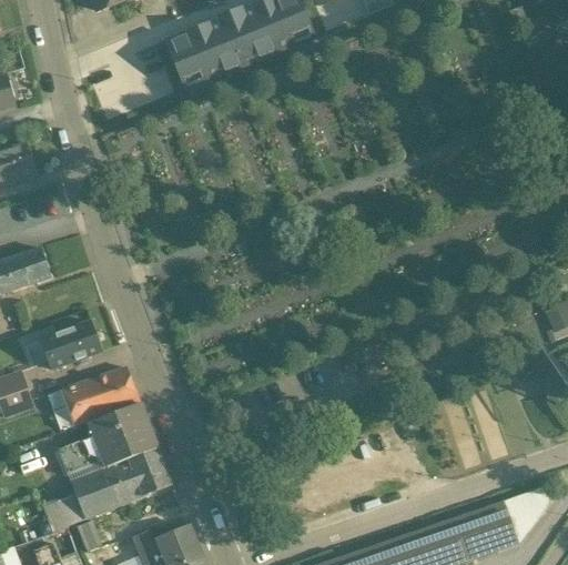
[(93,0),(98,9),(122,0),(93,0)]
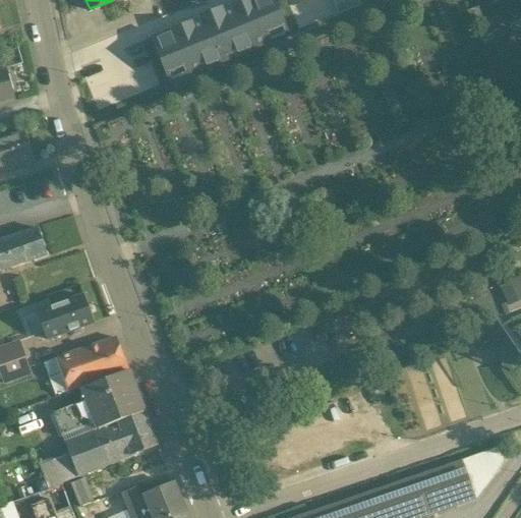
[(233,0),(156,24),(172,77),(302,36),(290,0),(233,0)]
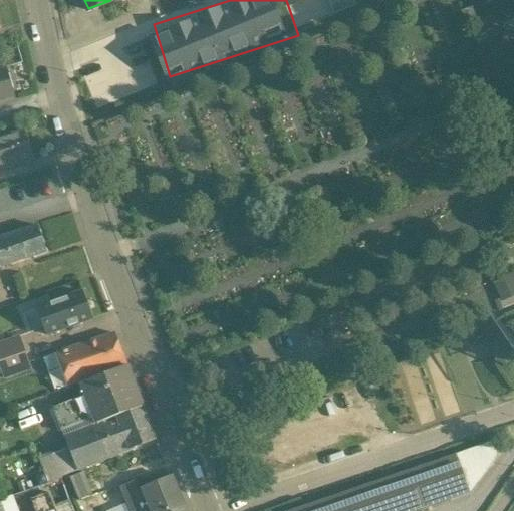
[(474,0),(480,13),(511,0),(474,0)]
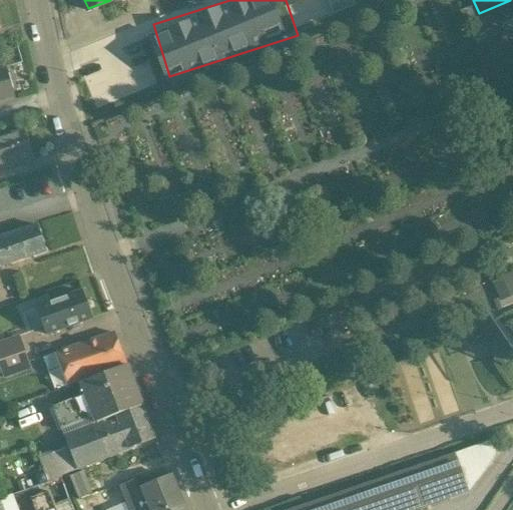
[(463,19),(473,16),(469,6),(459,10),(463,19)]
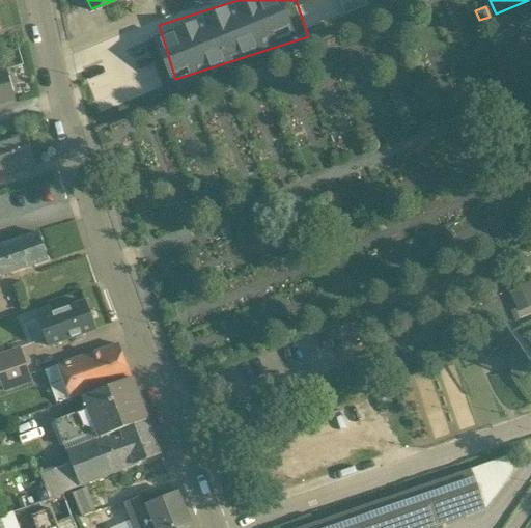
[(0,102),(16,98),(5,66),(0,67),(0,102)]
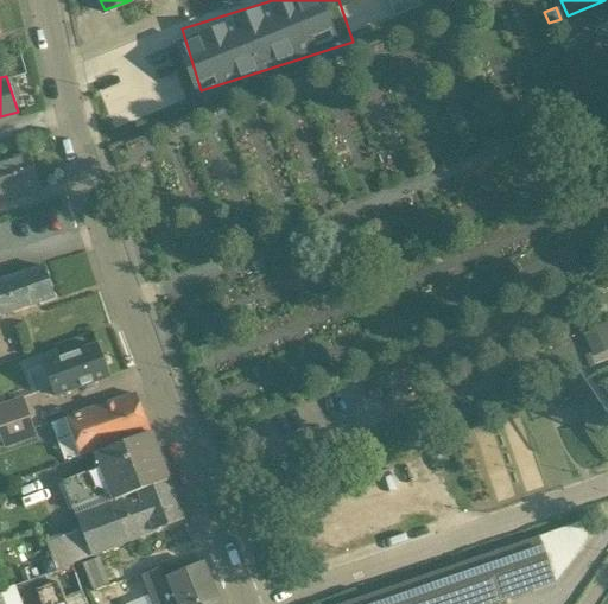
[(29,150),(0,158),(0,195),(39,184),(29,150)]
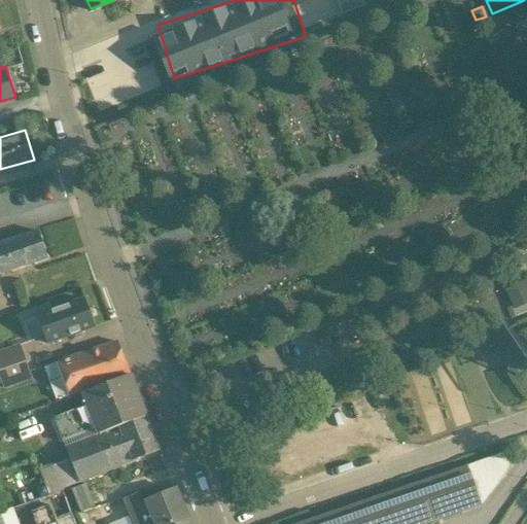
[(38,229),(0,241),(0,272),(47,256),(38,229)]
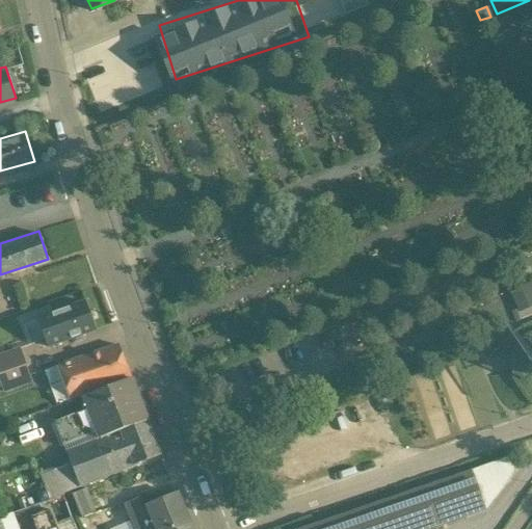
[(531,281),(513,288),(521,309),(531,303),(531,281)]
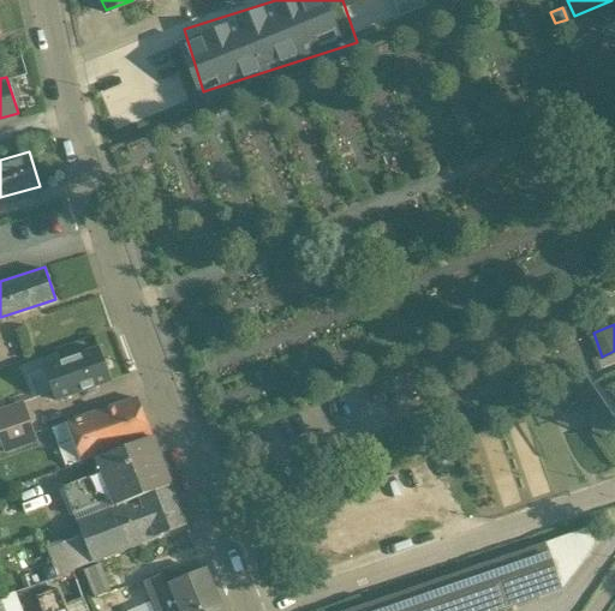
[(99,346),(46,365),(49,376),(58,397),(83,388),(85,394),(100,388),(99,383),(111,378),(99,346)]
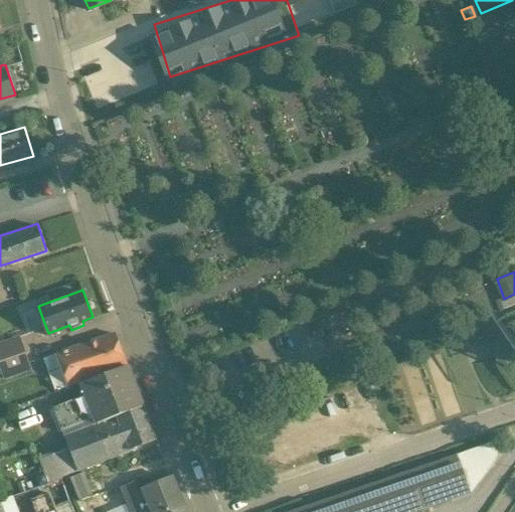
[(41,315),(31,318),(38,337),(48,333),(41,315)]
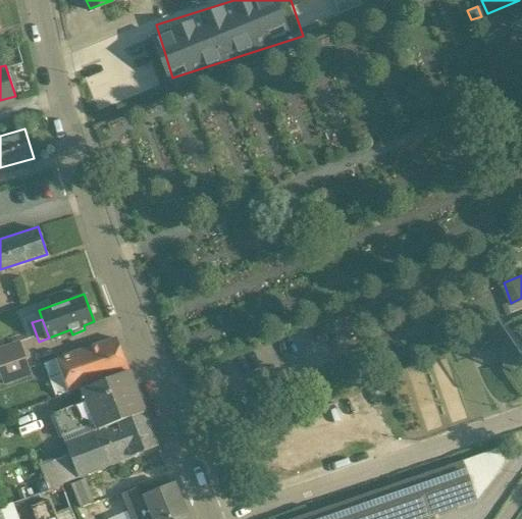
[(116,336),(65,354),(50,360),(48,364),(50,370),(49,374),(51,381),(55,383),(58,393),(58,394),(69,391),(128,369),(116,336)]
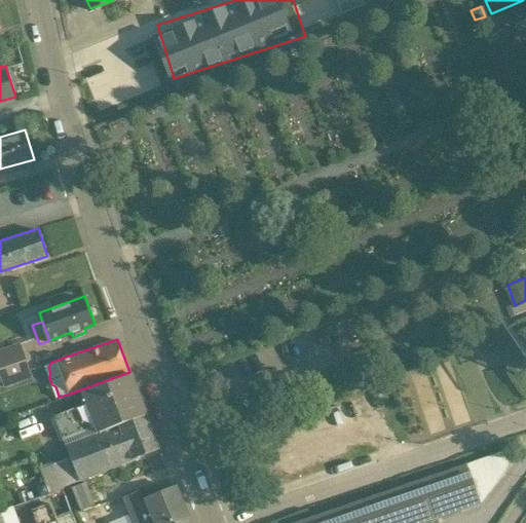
[(19,344),(0,350),(0,364),(24,357),(19,344)]
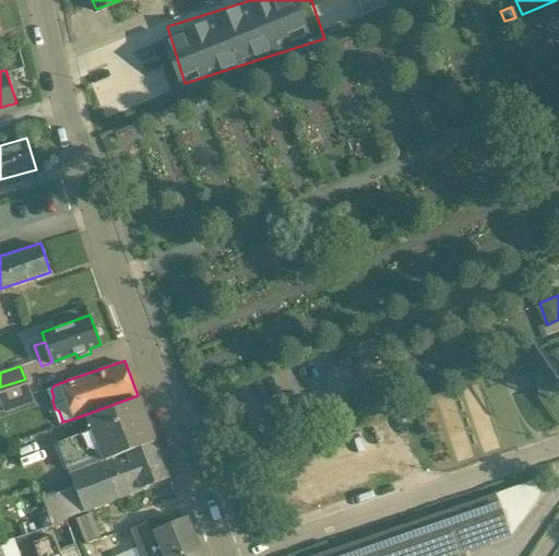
[(25,379),(0,387),(0,394),(4,409),(32,399),(25,379)]
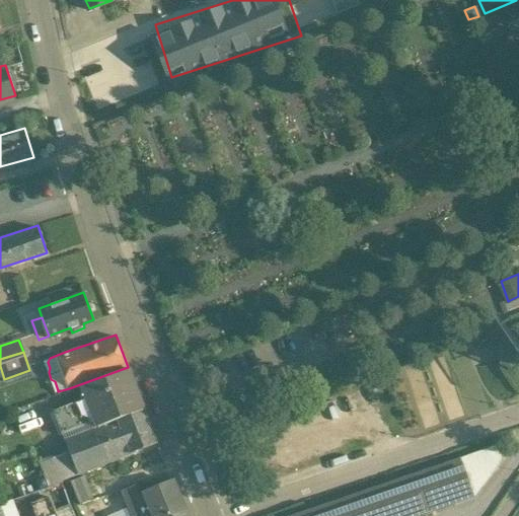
[(128,368),(80,386),(85,397),(96,427),(117,419),(144,409),(128,368)]
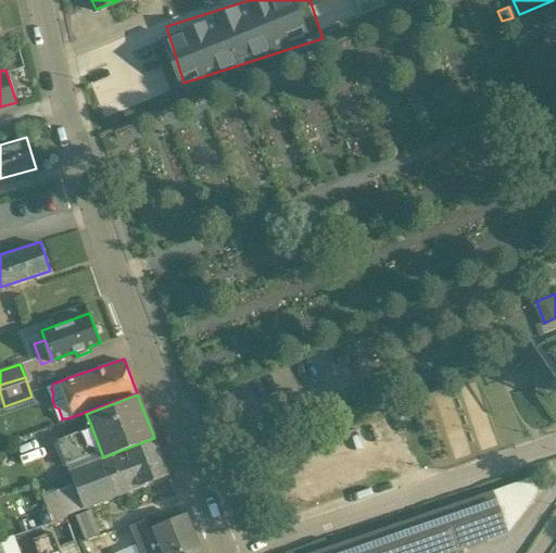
[(91,426),(58,439),(70,470),(103,457),(91,426)]
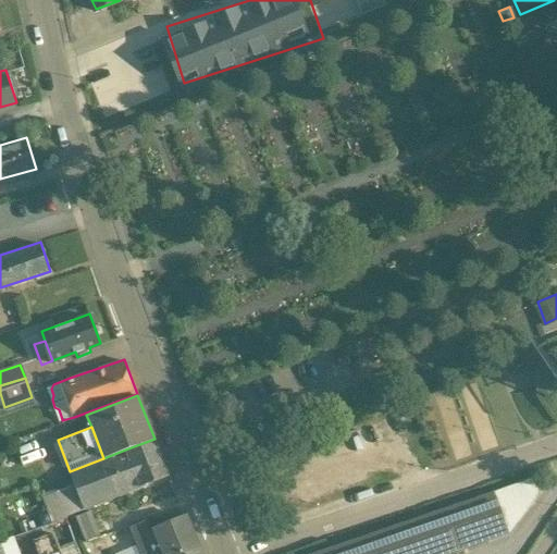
[(155,439),(125,450),(139,485),(168,475),(155,439)]
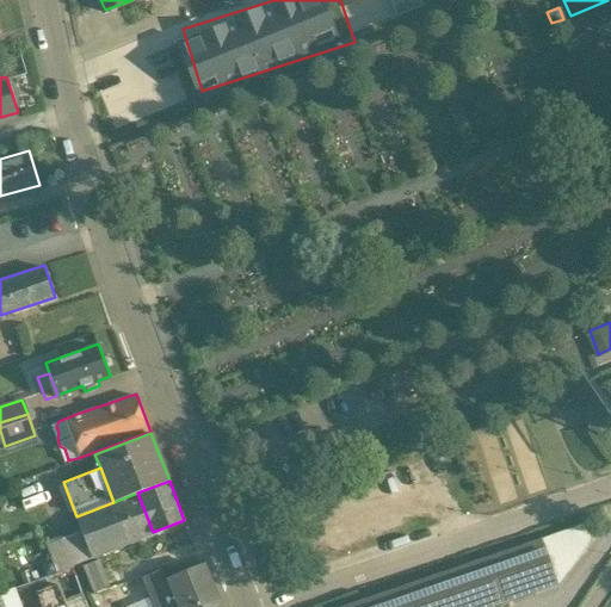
[(113,502),(76,516),(80,527),(92,556),(153,532),(137,493),(113,502)]
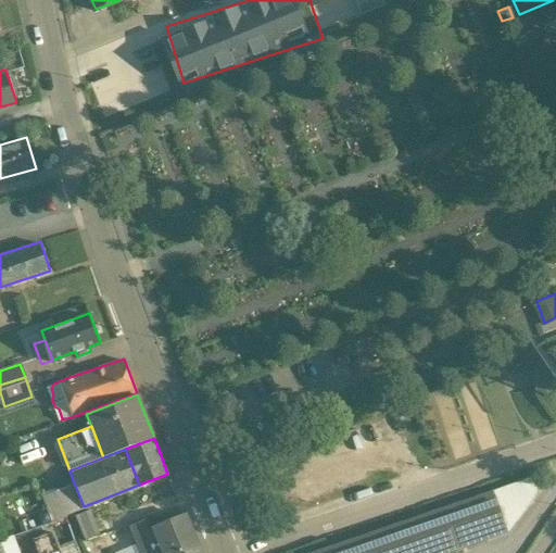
[(540,472),(493,488),(508,529),(544,484),(540,472)]
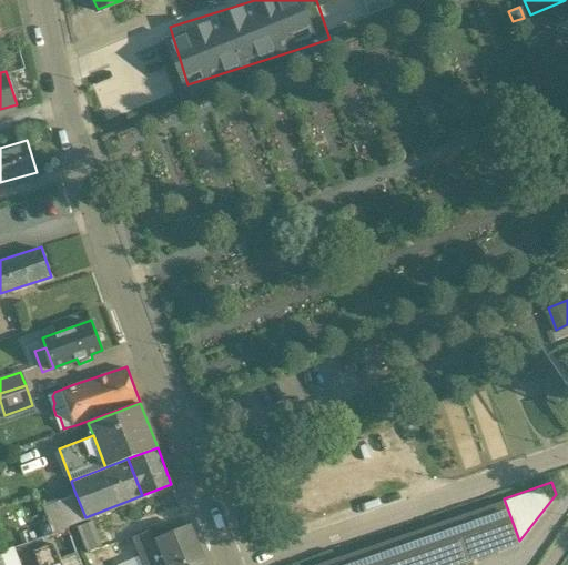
[(53,531),(85,517),(74,491),(42,503),(53,531)]
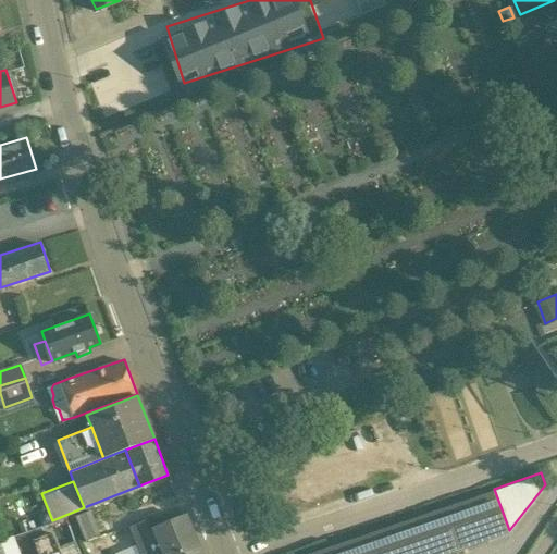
[(494,489),(350,539),(356,553),(438,553),(509,530),(494,489)]
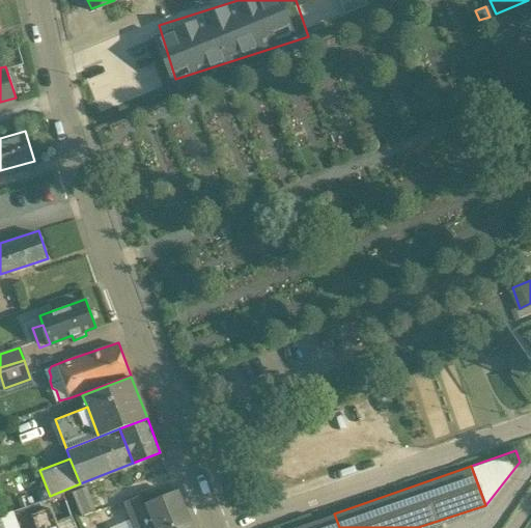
[(86,485),(73,492),(82,515),(95,509),(86,485)]
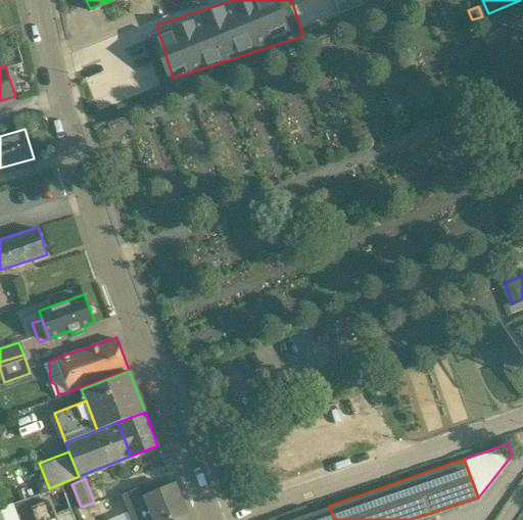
[(173,482),(145,493),(154,516),(156,519),(164,519),(185,512),(173,482)]
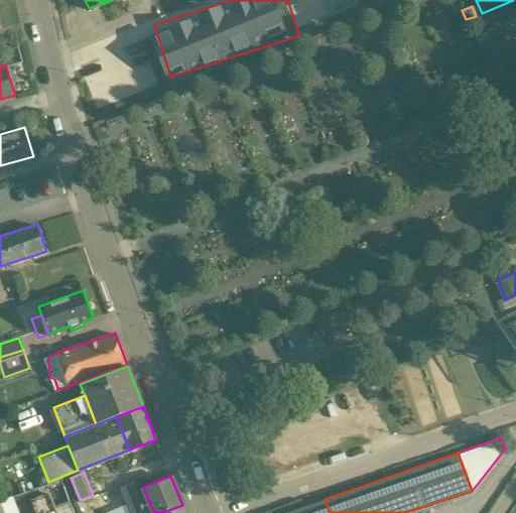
[(140,479),(120,487),(126,504),(130,512),(142,512),(152,509),(143,487),(140,479)]
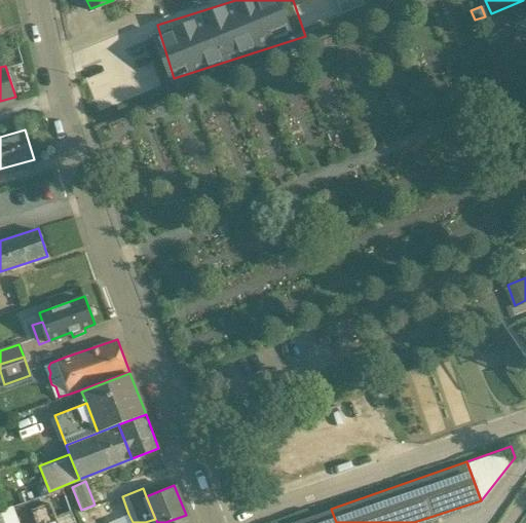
[(49,501),(32,509),(36,522),(57,522),(54,516),(49,501)]
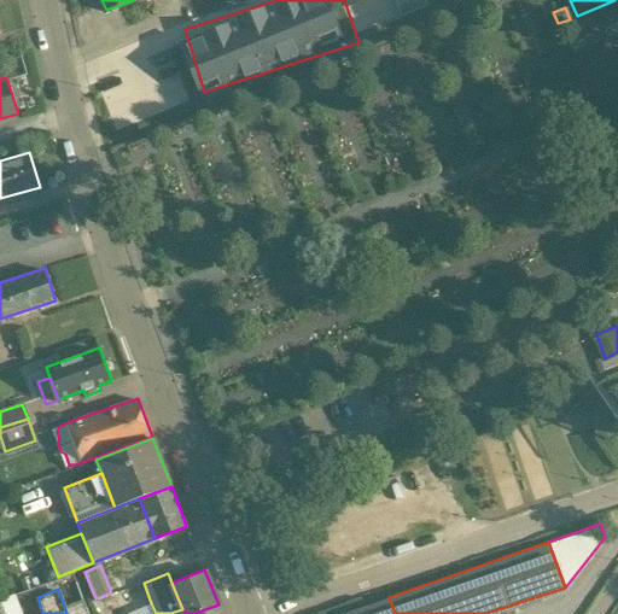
[(395,613),(389,597),(343,613),(395,613)]
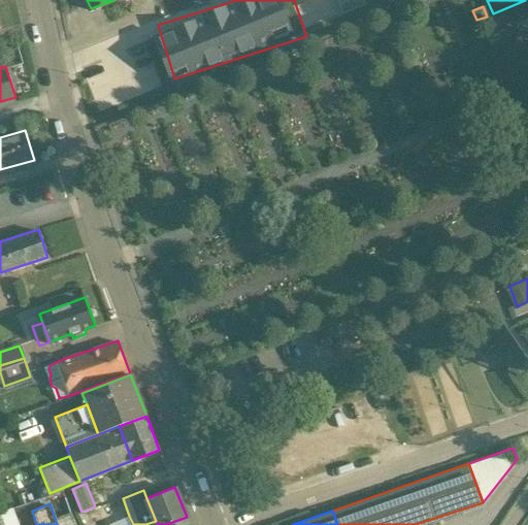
[(12,512),(1,516),(4,524),(19,524),(17,520),(15,518),(12,512)]
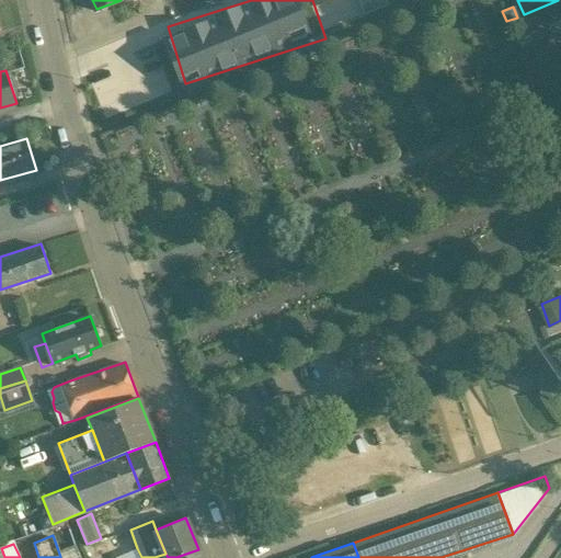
[(76,544),(58,550),(60,557),(80,557),(81,557),(76,544)]
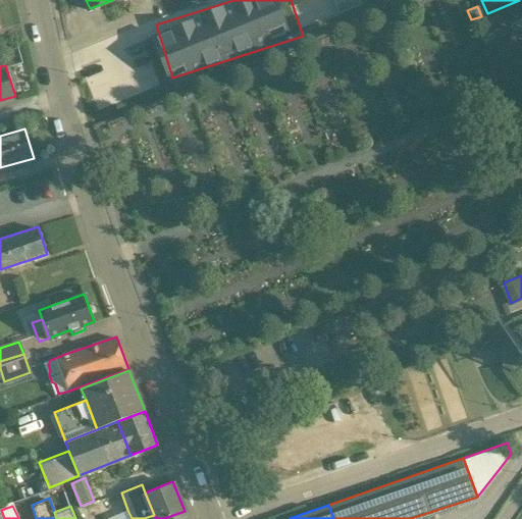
[(107,518),(132,518),(127,510),(107,518)]
